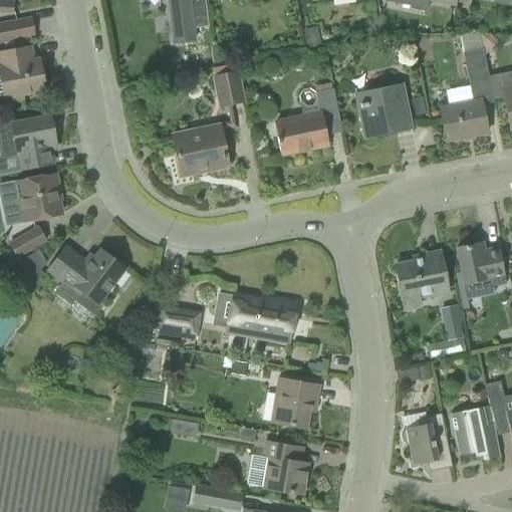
[(0,0),(0,9),(14,10),(14,0),(0,0)]
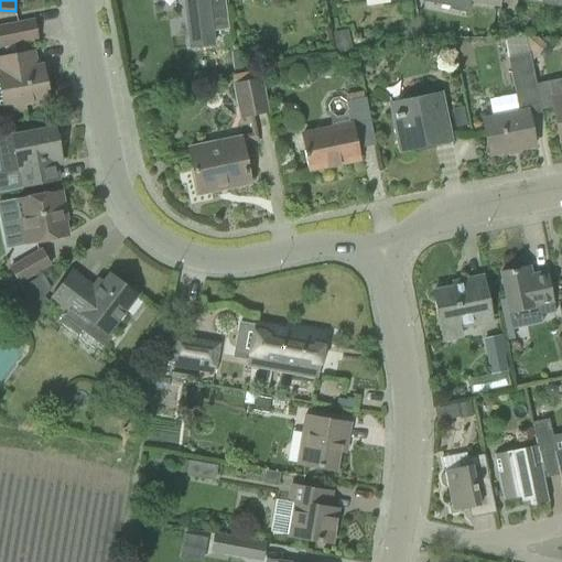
[(0,39),(1,45),(40,38),(36,19),(0,25),(0,39)]
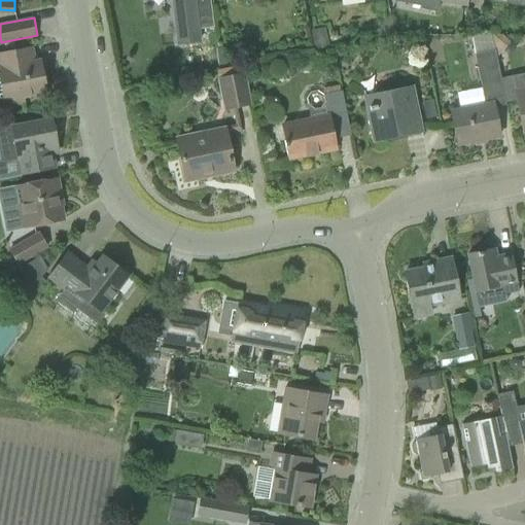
[(328,32),(314,35),(316,48),(331,45),(328,32)]
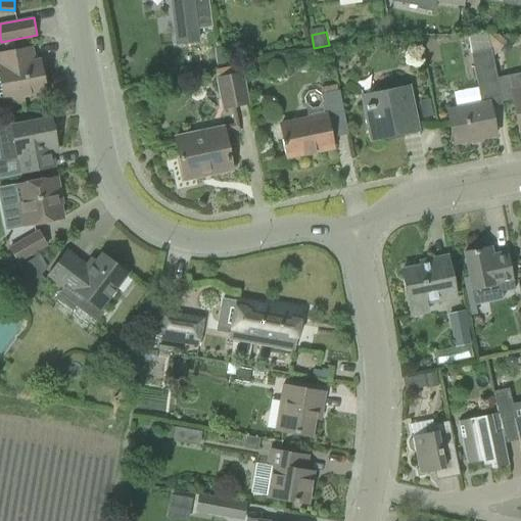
[(493,47),(504,36),(500,32),(491,34),(493,47)]
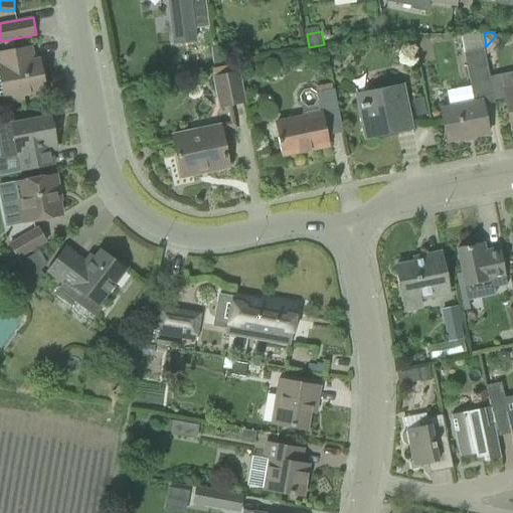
[(476,96),(495,92),(491,74),(485,42),(483,32),(463,33),(476,96)]
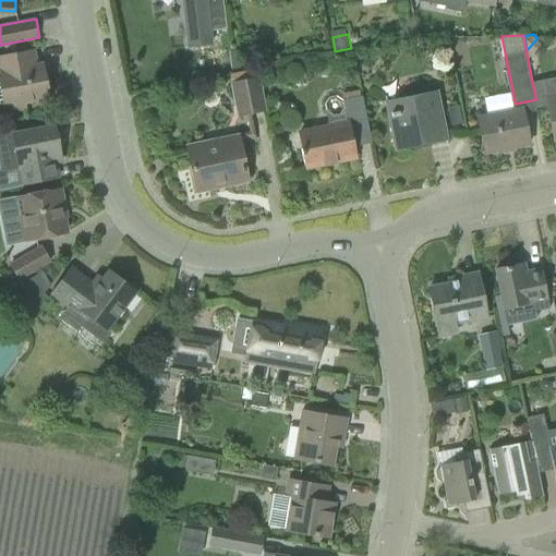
[(0,74),(7,110),(10,109),(27,107),(26,101),(51,97),(47,72),(45,72),(46,74),(40,75),(35,49),(0,56),(0,74)]
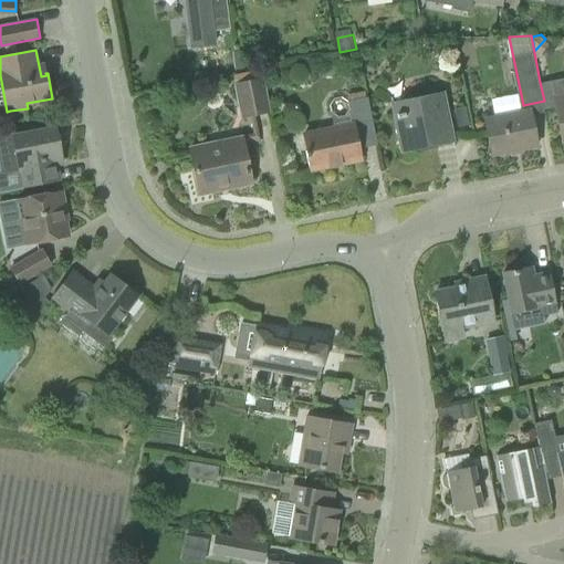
[(563,76),(540,82),(544,101),(545,110),(559,106),(563,134),(563,76)]
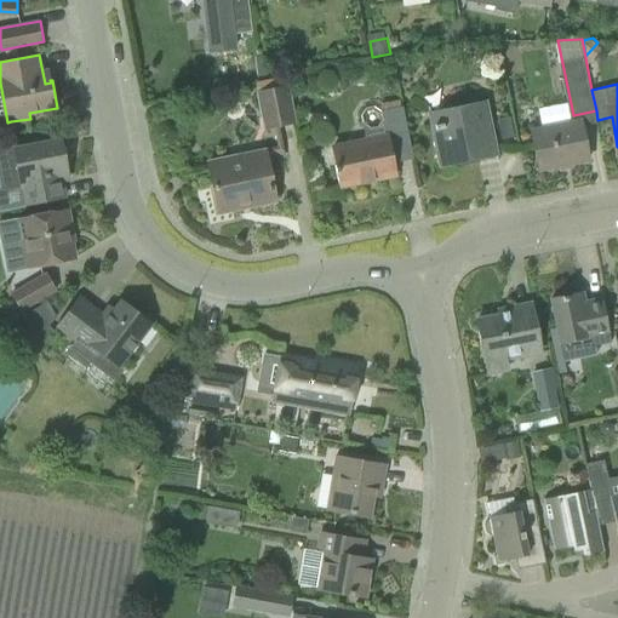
[(269,127),(296,121),(287,85),(261,90),(269,127)]
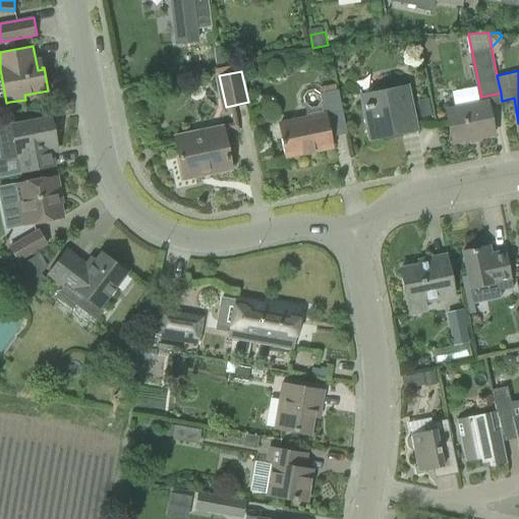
[(362,95),(371,138),(403,132),(403,131),(401,124),(416,121),(416,122),(417,122),(410,85),(362,95)]
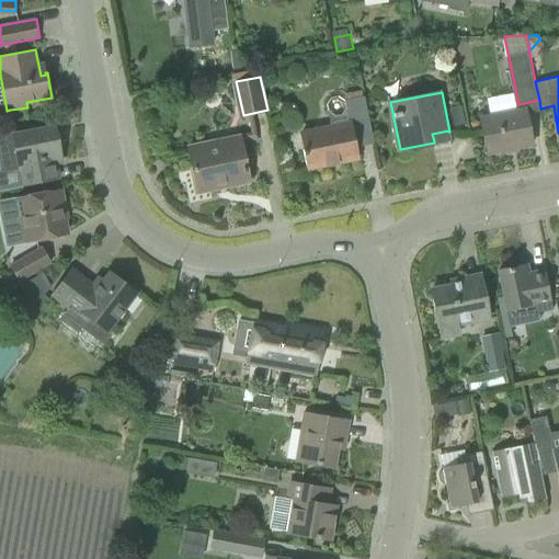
[(345,100),(351,124),(304,133),(307,149),(305,149),(309,169),(360,158),(354,132),(372,128),(373,136),(374,136),(366,95),(345,100)]
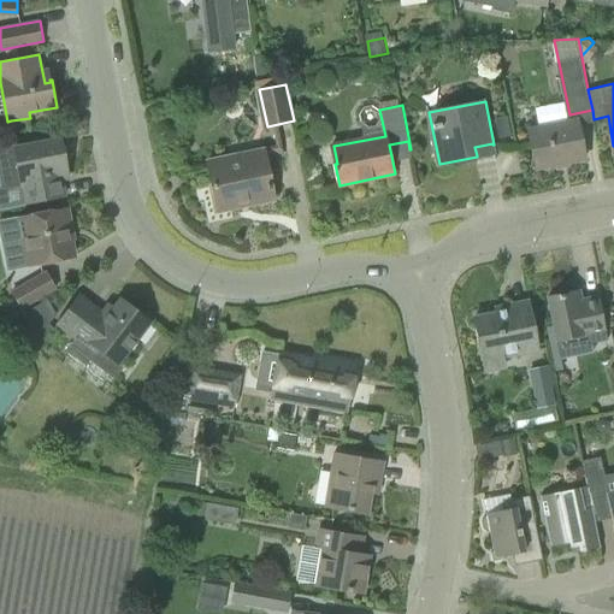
[(184,119),(190,120),(194,116),(192,110),(186,110),(182,114),(184,119)]
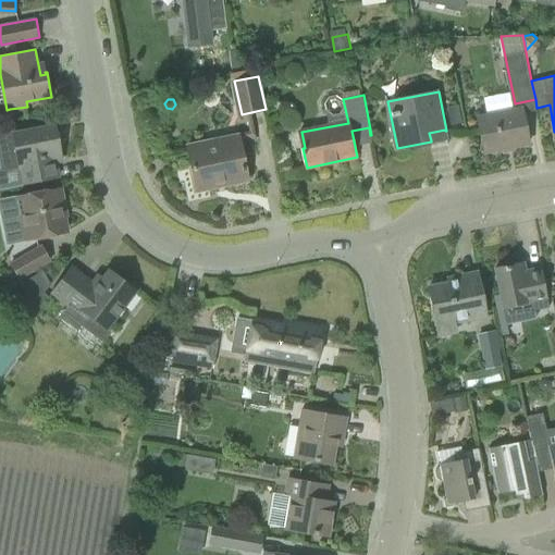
[(464,123),(460,105),(448,107),(453,125),(464,123)]
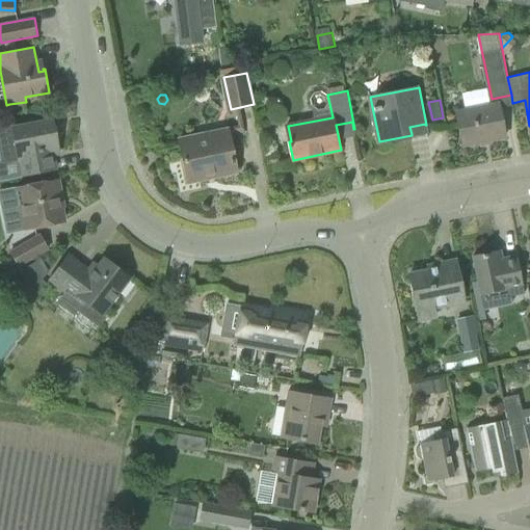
[(458,111),(465,146),(506,136),(500,103),(458,111)]
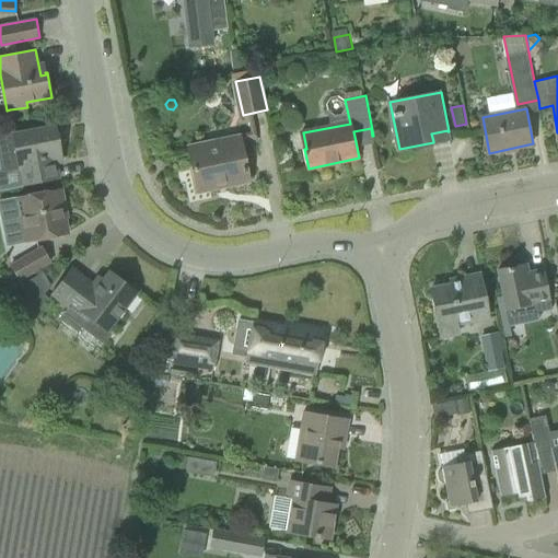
[(23,162),(27,184),(60,177),(56,154),(61,153),(62,161),(64,161),(57,125),(18,132),(16,128),(0,130),(0,160),(1,166),(23,162)]
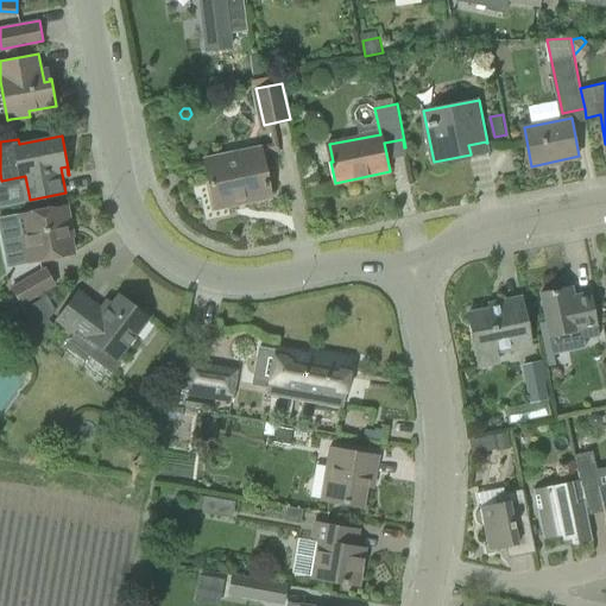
[(216,207),(272,196),(262,147),(207,159),(216,207)]
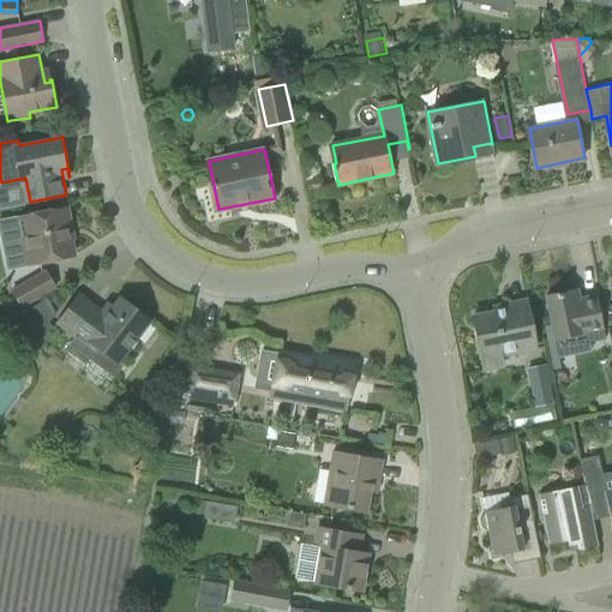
[(27,264),(75,255),(72,238),(75,238),(75,237),(72,237),(70,229),(73,228),(69,208),(17,217),(27,264)]
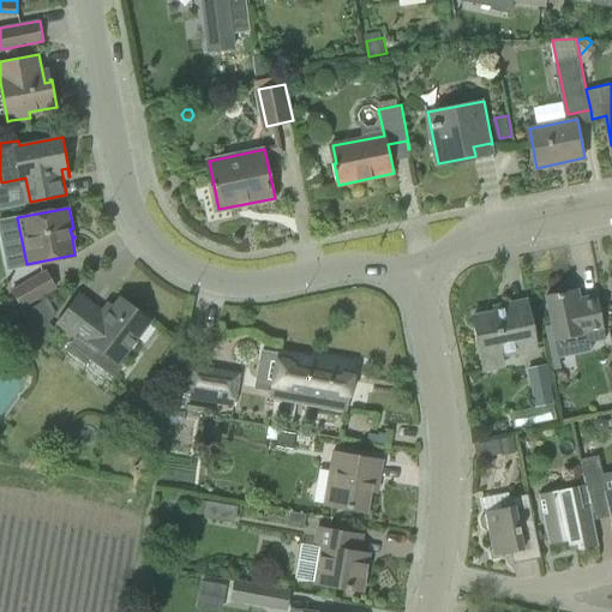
[(23,306),(57,287),(47,270),(13,289),(23,306)]
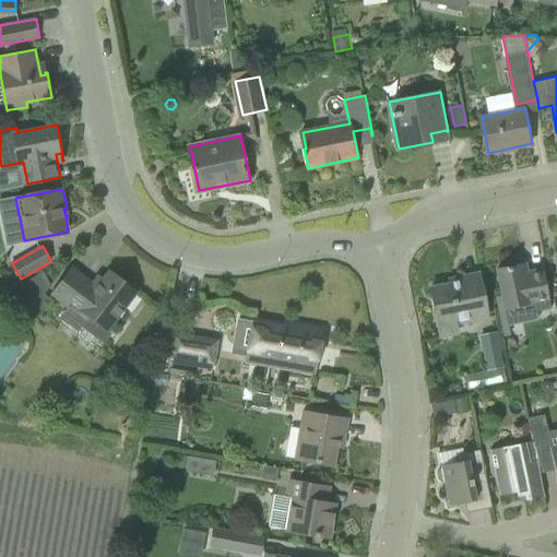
[(553,307),(545,270),(525,274),(523,264),(498,269),(508,317),(553,307)]
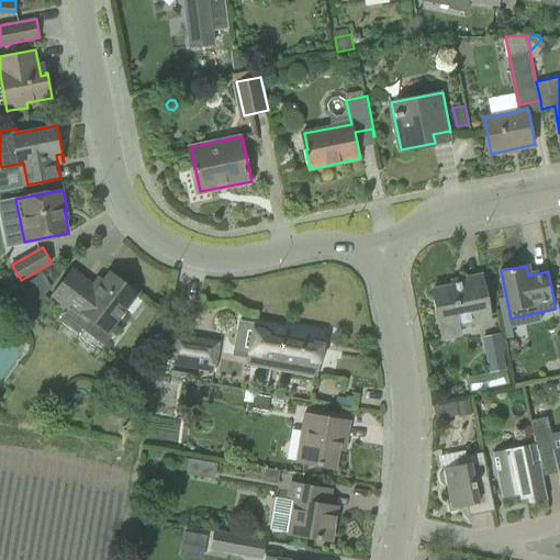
[(74,268),(70,271),(53,294),(69,308),(69,309),(88,323),(84,329),(105,346),(114,334),(110,331),(140,292),(112,271),(99,289),(89,282),(90,281),(74,268)]
